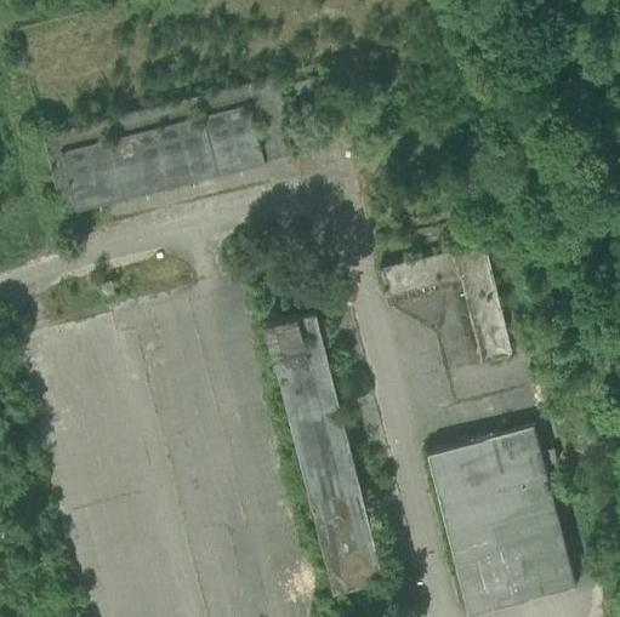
[(43,137),(62,213),(75,211),(75,212),(265,164),(265,163),(296,155),(277,78),(43,137)]
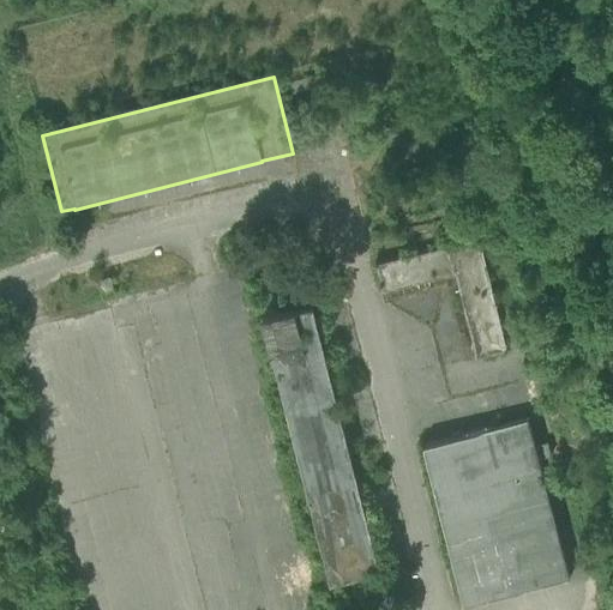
[(455,277),(476,361),(508,354),(479,241),(376,267),(383,295),(455,277)]
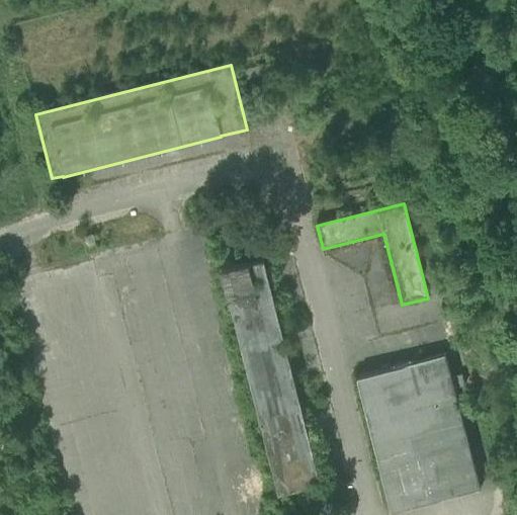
[(84,244),(87,254),(97,252),(94,241),(84,244)]
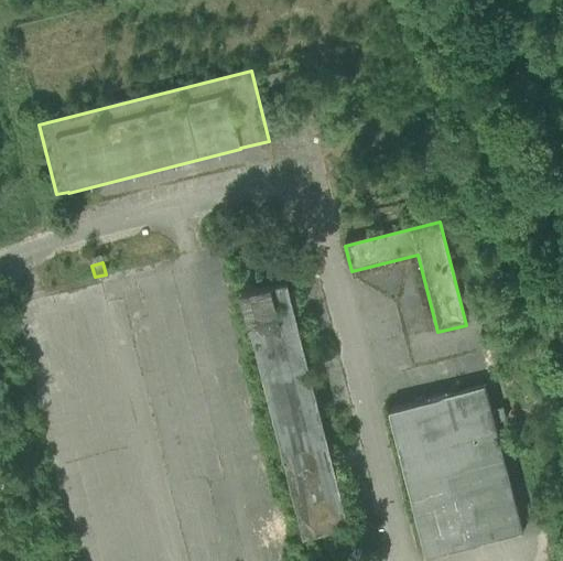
[(240,295),(301,538),(347,527),(287,284),(240,295)]
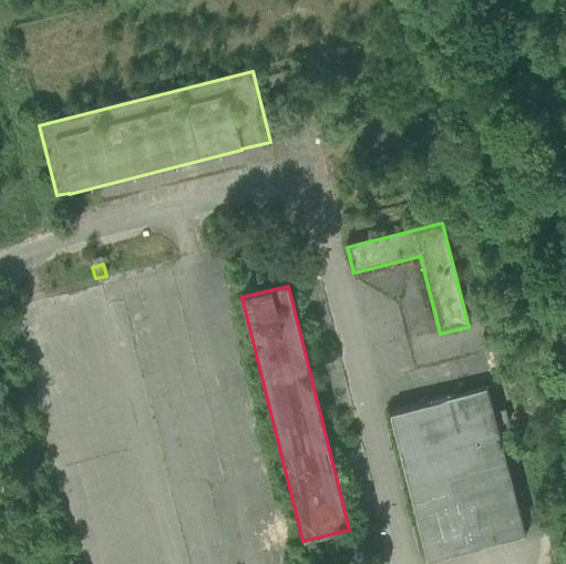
[(389,414),(426,563),(527,537),(500,428),(510,424),(506,412),(496,416),(490,390),(389,414)]
